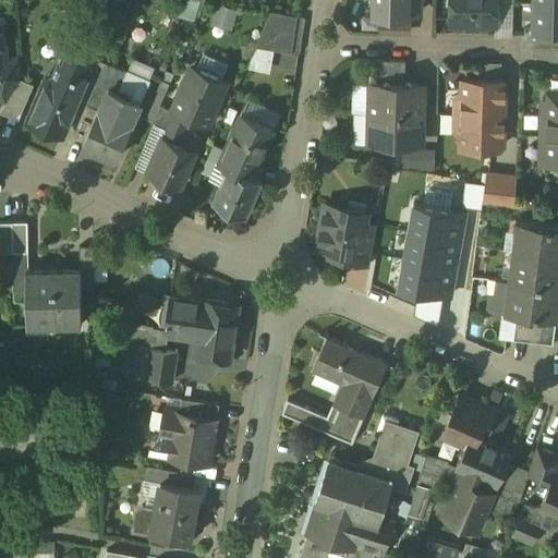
[(419,0),(374,0),(375,11),(420,12),(419,0)]
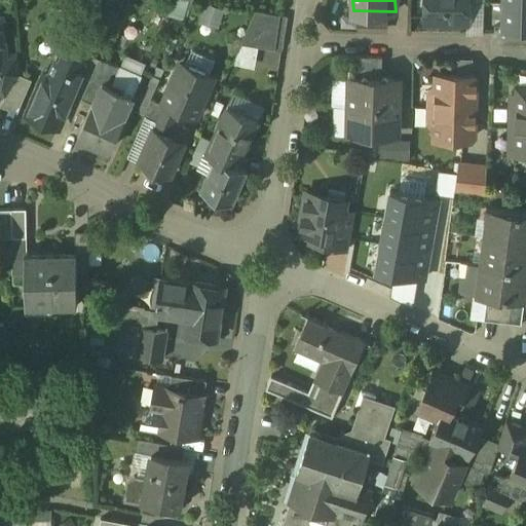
[(425,0),(425,22),(466,22),(466,0),(425,0)]
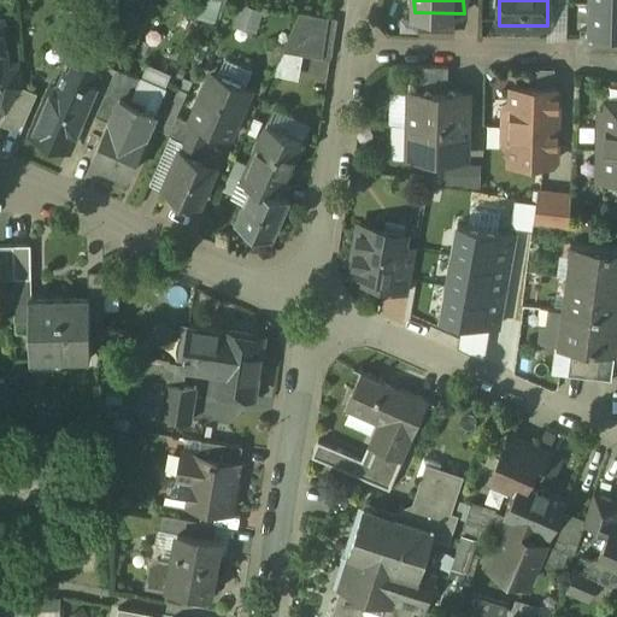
[(566,0),(547,0),(547,25),(547,41),(566,41),(566,0)]
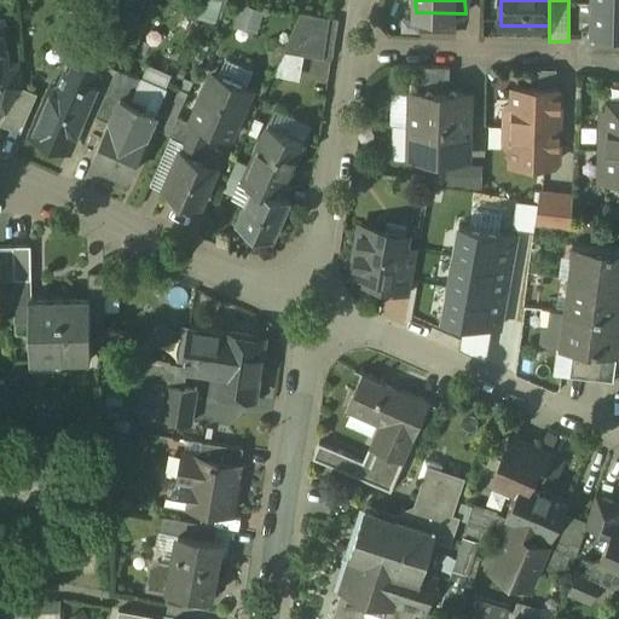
[(236,23),(260,30),(266,10),(243,3),(236,23)]
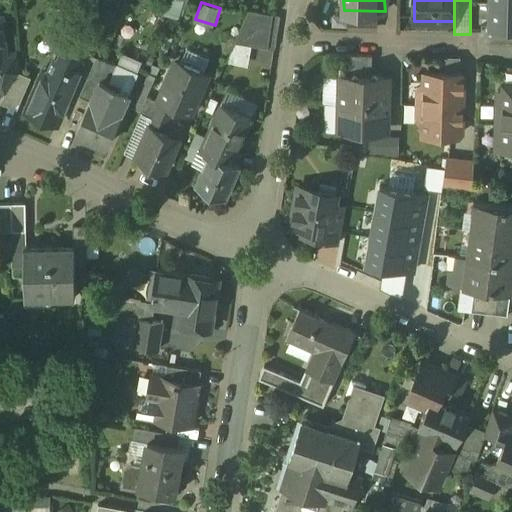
[(511,4),(489,4),(489,27),(511,27),(511,4)]
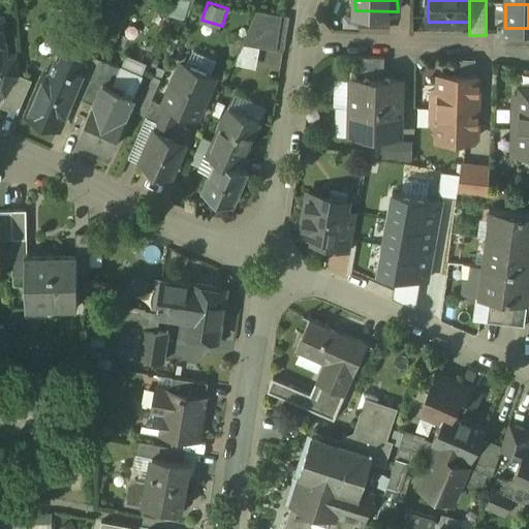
[(282,16),(258,10),(243,44),(277,50),(282,16)]
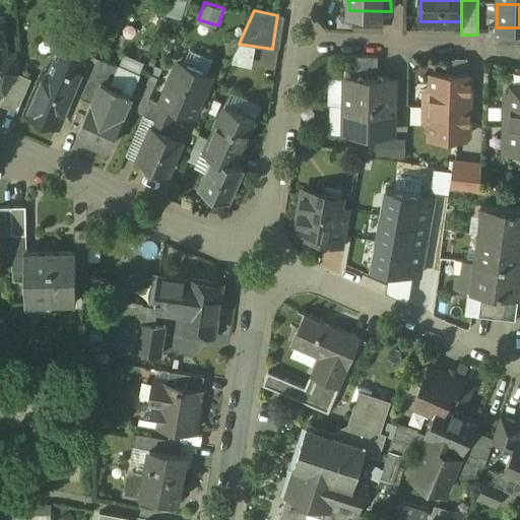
[(57,78),(45,72),(27,112),(58,125),(71,92),(81,98),(99,58),(71,46),(57,78)]
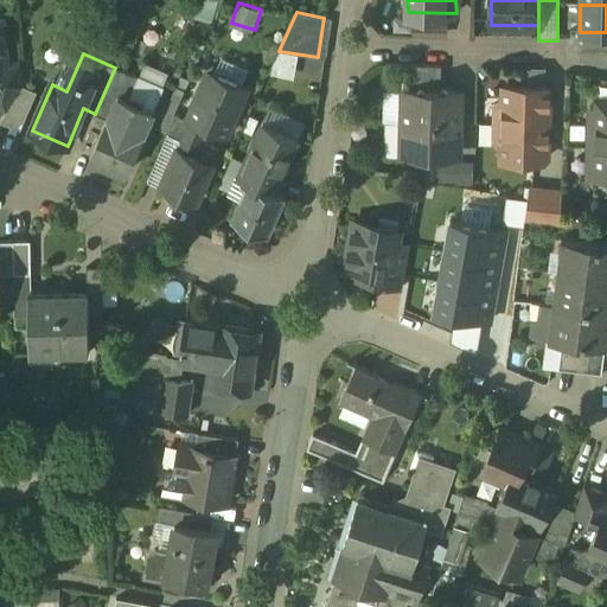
[(7,82),(0,82),(0,107),(6,110),(21,85),(20,64),(6,65),(7,82)]
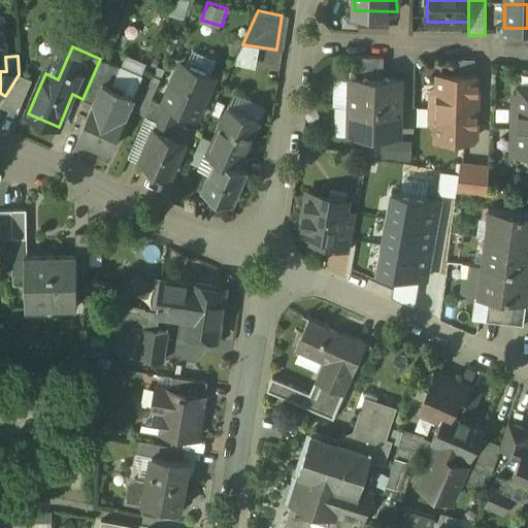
[(384,57),(354,57),(354,77),(383,78),(384,57)]
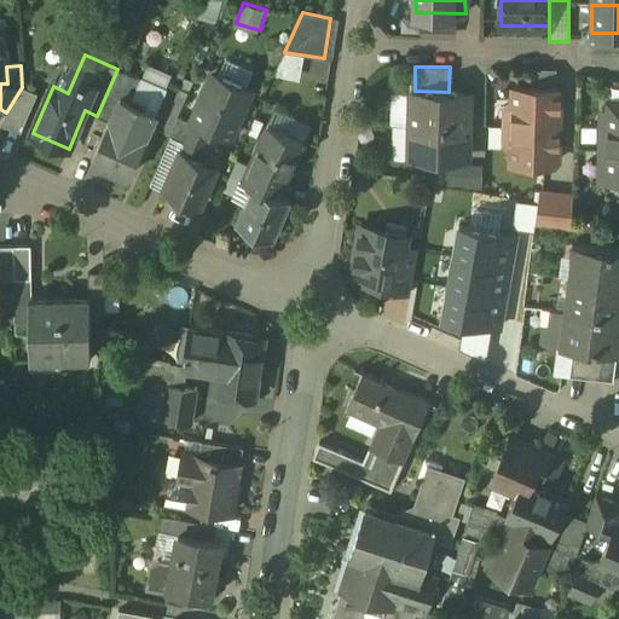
[(140,80),(117,69),(97,116),(109,121),(93,160),(128,175),(145,137),(140,136),(150,115),(128,105),(140,80)]
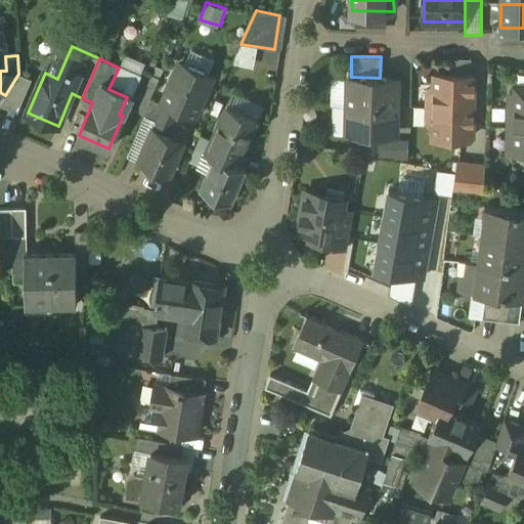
[(212,79),(179,64),(162,104),(163,104),(154,127),(184,140),(189,129),(173,122),(178,112),(194,119),(212,79)]
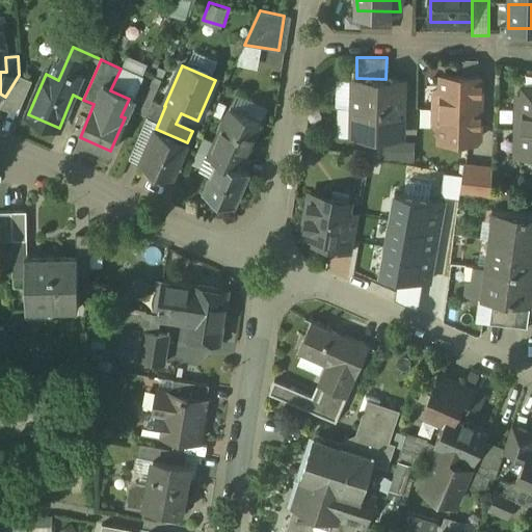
[(5,97),(0,104),(0,106),(18,114),(32,80),(19,75),(5,97)]
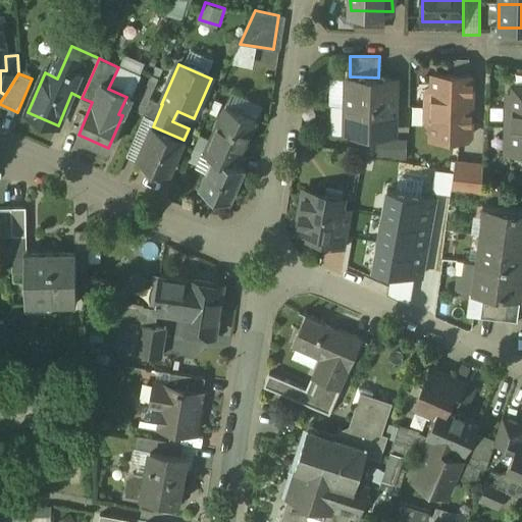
[(469,75),(432,74),(431,105),(425,105),(424,121),(430,127),(430,138),(431,138),(435,142),(442,143),(447,139),(467,139),(471,136),(472,80),(469,75)]
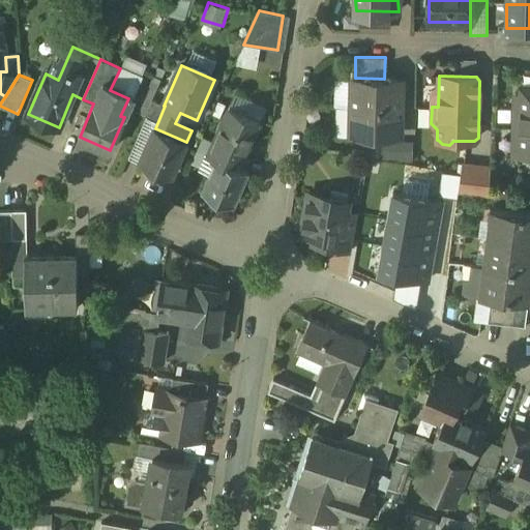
[(355,78),(351,78),(351,107),(403,109),(403,99),(396,93),(398,80),(384,79),(355,78)]
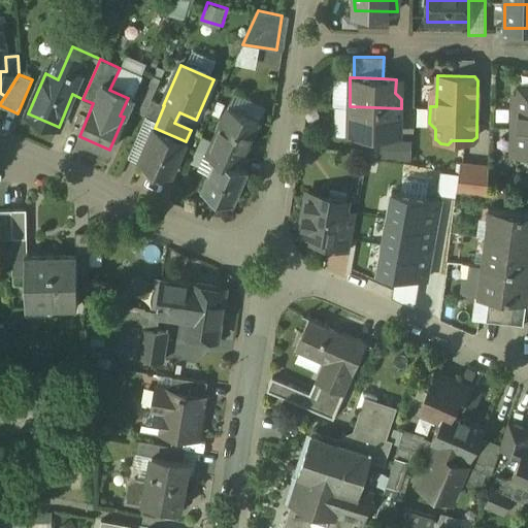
[(527,96),(515,96),(515,108),(512,111),(512,120),(514,123),(514,130),(518,130),(517,157),(523,157),(526,160),(527,159),(527,96)]
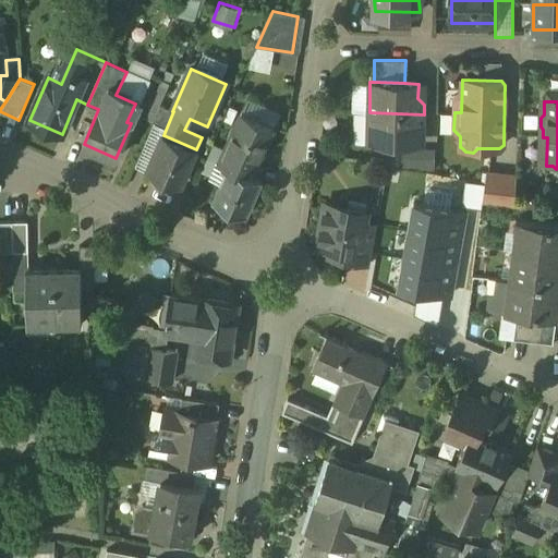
[(424,114),(370,112),(368,143),(416,145),(416,130),(423,123),(424,114)]
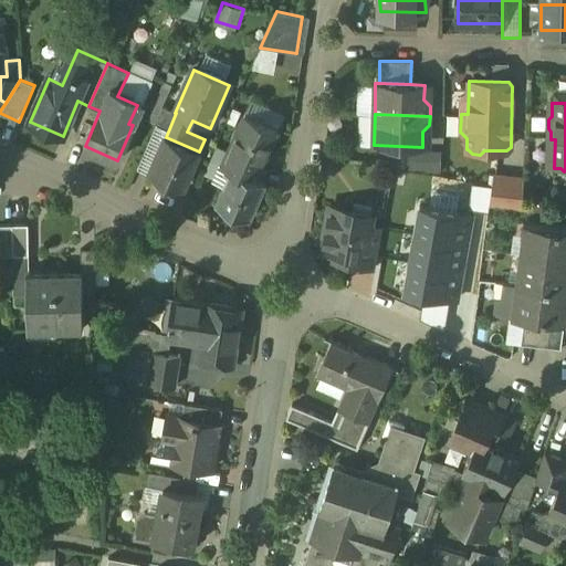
[(276,129),(244,115),(228,155),(260,169),(276,129)]
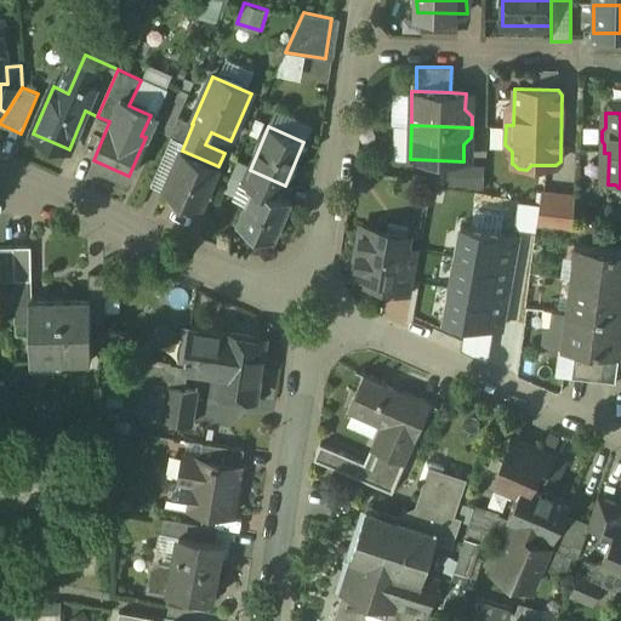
[(182,151),(181,151),(164,192),(201,208),(218,167),(218,166),(182,151)]
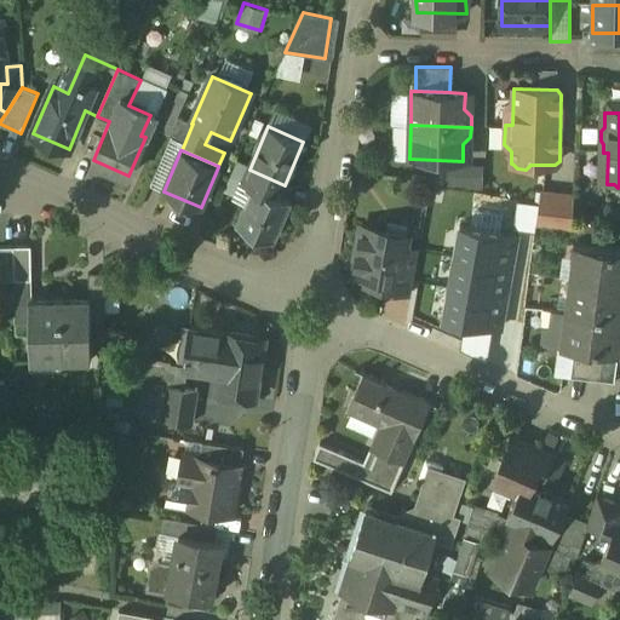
[(486,187),(486,161),(443,161),(442,185),(486,187)]
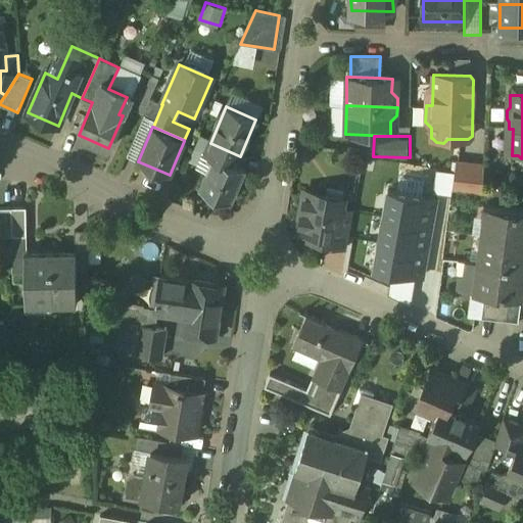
[(240,156),(210,143),(205,154),(212,158),(199,189),(231,202),(245,170),(236,165),(240,156)]
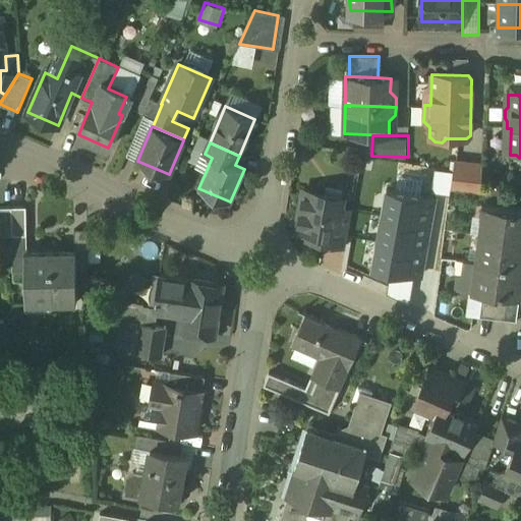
[(481,165),(455,162),(451,188),(481,192),(481,165)]
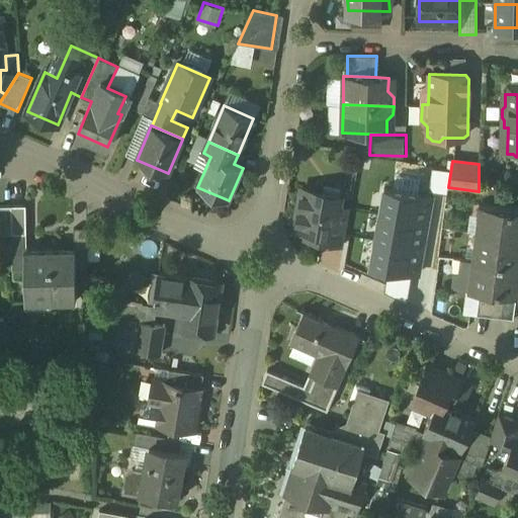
[(418,193),(374,185),(364,240),(415,248),(418,227),(412,226),(418,193)]
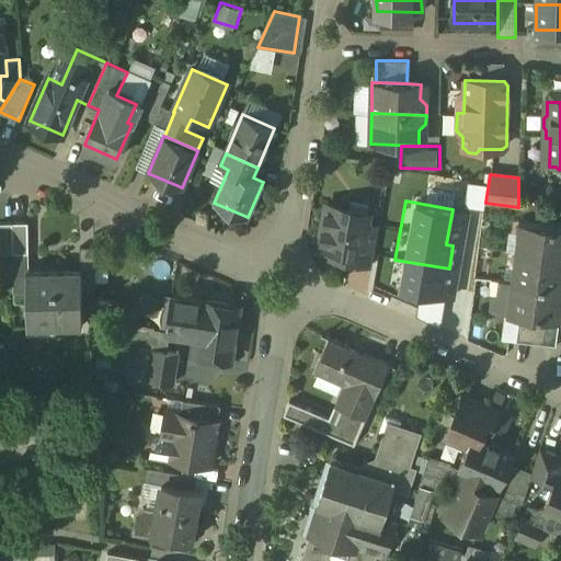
[(351,208),(328,204),(320,248),(348,253),(351,254),(353,237),(364,238),(366,225),(367,217),(354,214),(351,208)]
